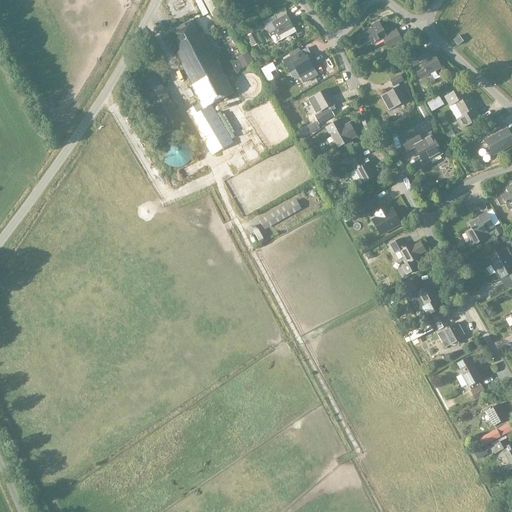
[(268,35),(276,31),(281,40),(295,32),(286,15),(276,21),(274,17),(262,23),(268,35)]
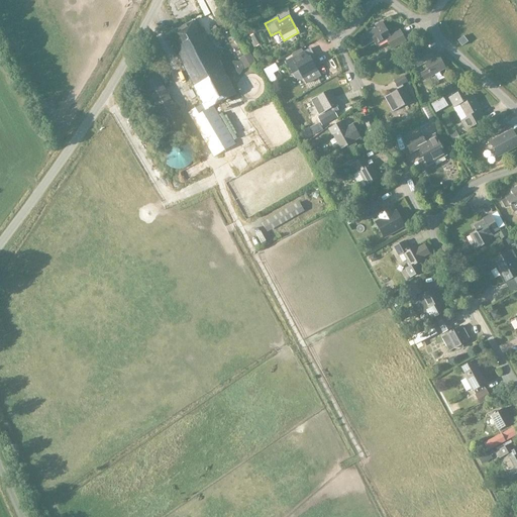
[(224,17),(215,21),(221,32),(230,28),(224,17)]
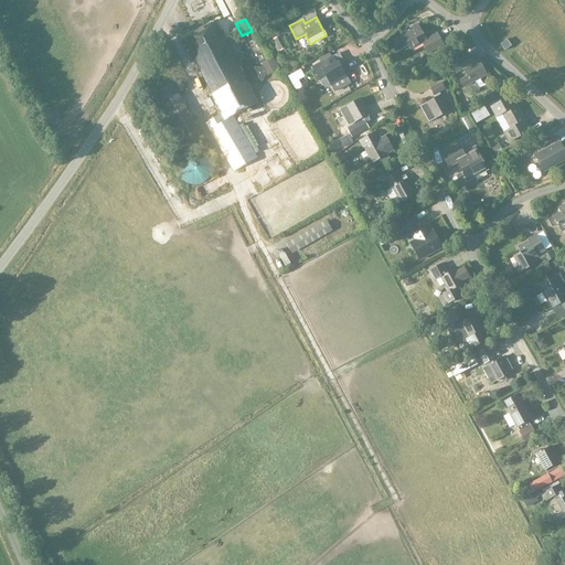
[(182,40),(223,115),(222,116),(221,115),(205,124),(233,171),(256,158),(232,116),(257,103),(214,22),(182,40)]
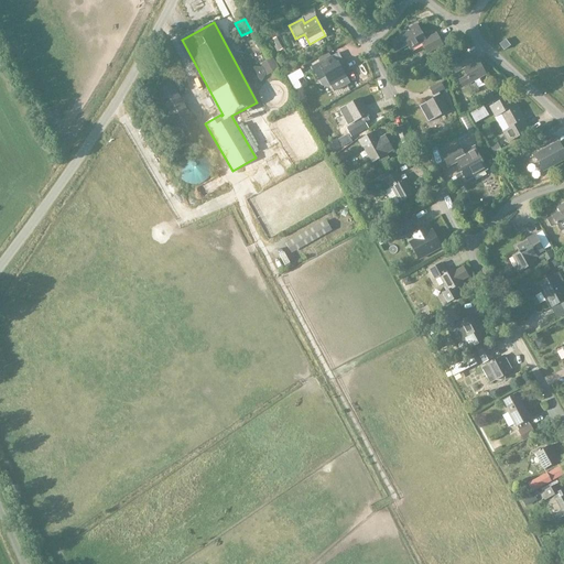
[(397,50),(407,44),(410,51),(421,44),(426,54),(442,45),(436,34),(424,40),(416,24),(410,28),(411,31),(391,42),(397,50)]
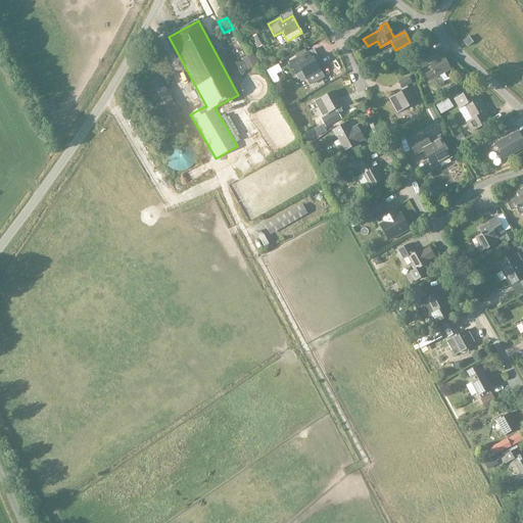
[(265,44),(258,34),(252,37),(258,48),(265,44)]
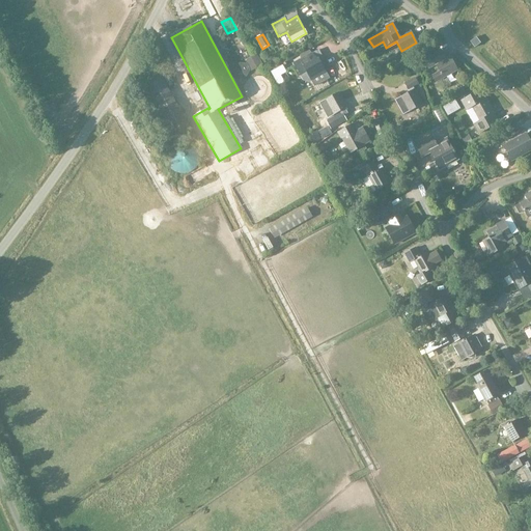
[(475,37),(470,43),(474,48),(480,44),(475,37)]
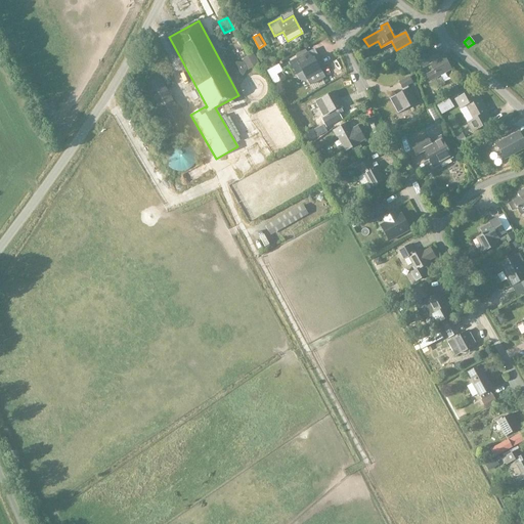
[(312,50),(308,53),(290,63),(296,75),(298,80),(304,82),(307,80),(310,85),(324,78),(314,59),(316,58),(312,50)]
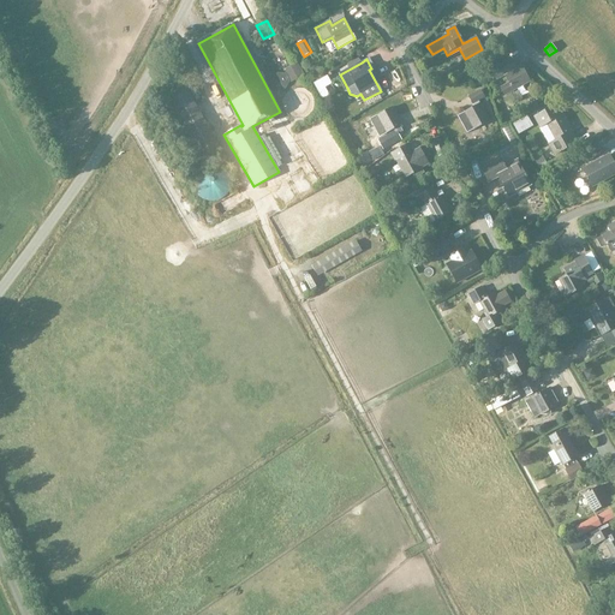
[(490,71),(495,81),(503,76),(507,83),(499,88),(503,96),(530,82),(520,66),(514,70),(509,60),(490,71)]
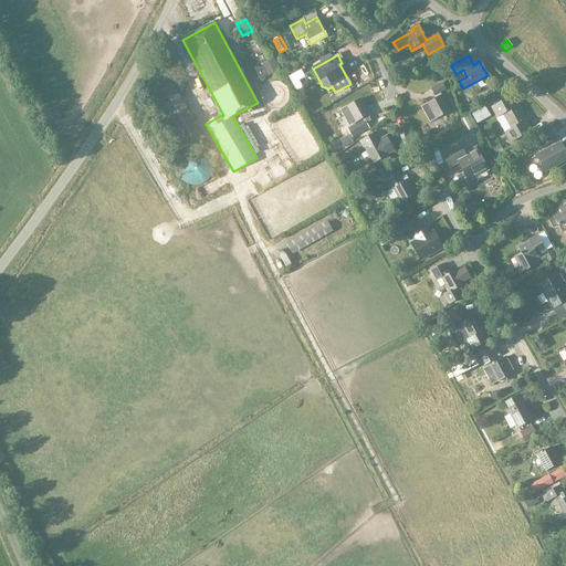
[(280,69),(273,58),(261,65),(268,76),(280,69)]
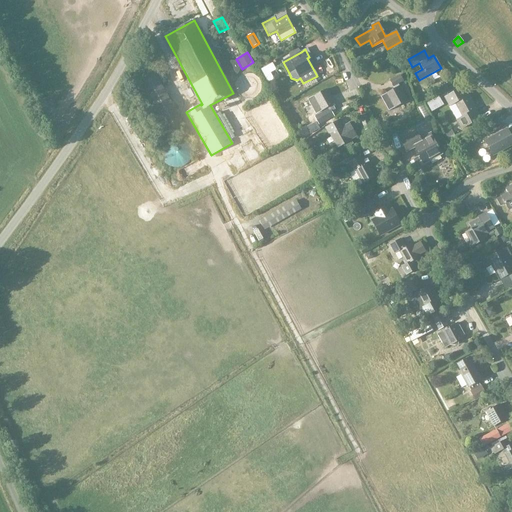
[(258,68),(268,79),(271,75),(268,72),(274,67),(267,60),(258,68)]
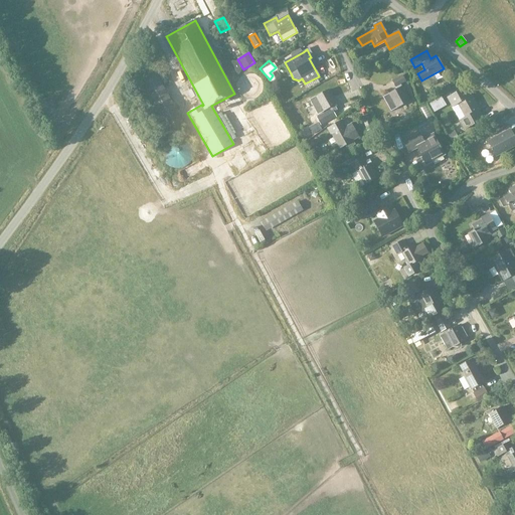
[(231,61),(227,67),(231,74),(238,74),(242,68),(238,61),(231,61)]
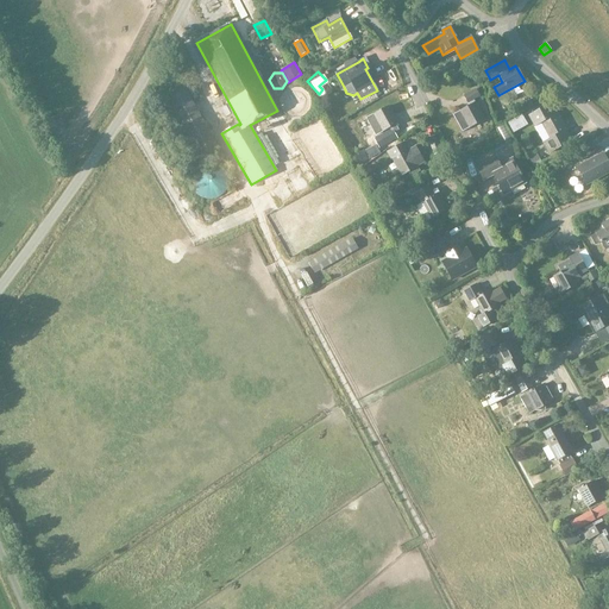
[(463,96),(465,100),(466,104),(479,96),(476,89),(463,96)]
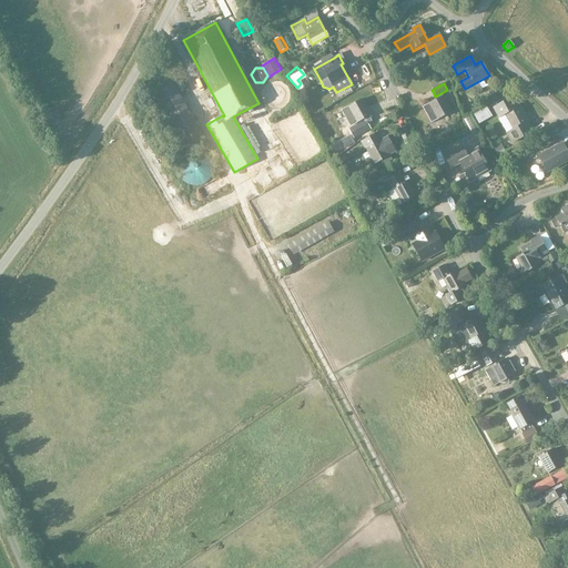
[(430,123),(436,120),(452,112),(443,97),(422,108),(430,123)]
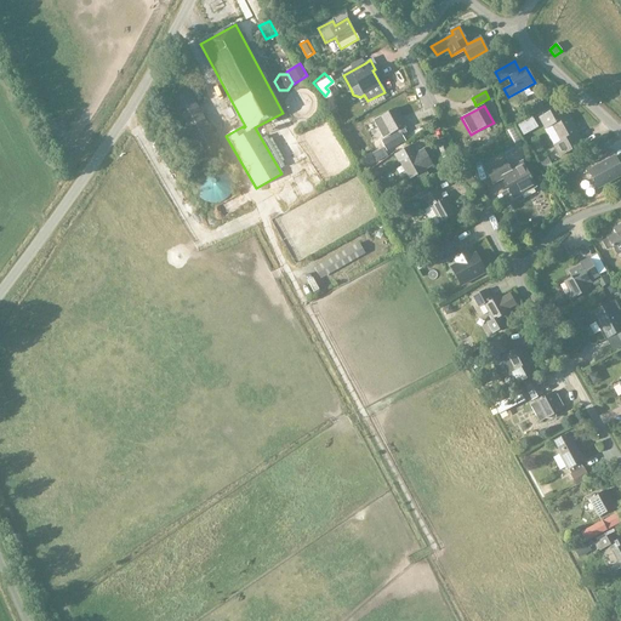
[(567,118),(560,107),(539,119),(545,130),(551,126),(560,142),(553,146),(560,157),(584,144),(582,143),(581,144),(575,135),(577,134),(568,117),(567,118)]
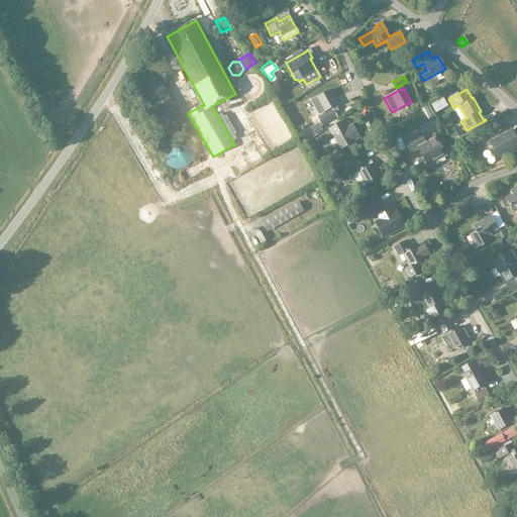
[(322,95),(311,101),(318,115),(324,112),(328,119),(341,112),(336,102),(338,101),(337,101),(335,102),(329,90),(322,95)]
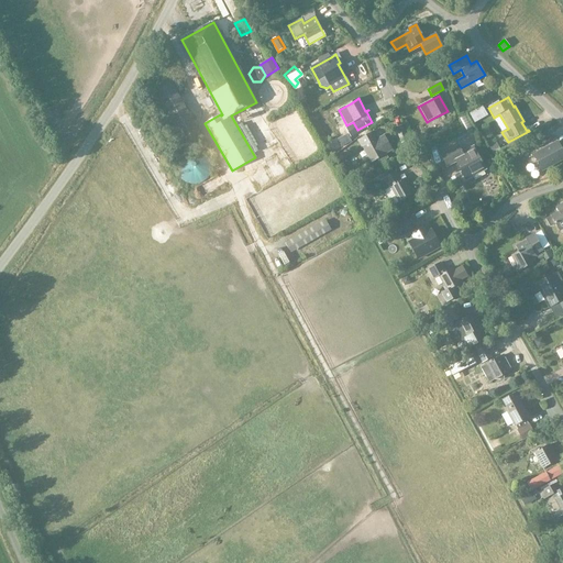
[(401,125),(395,129),(400,144),(408,141),(401,125)]
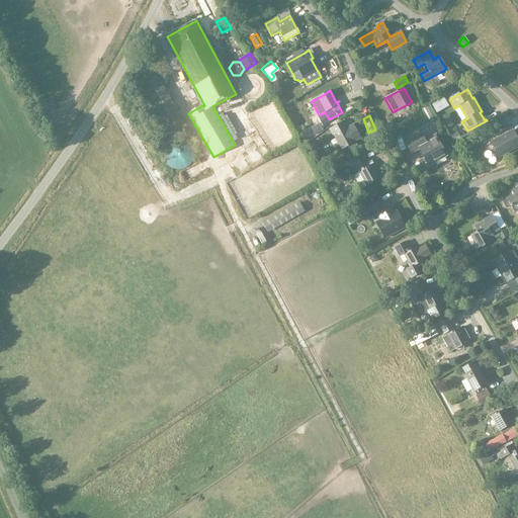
[(224,122),(233,137),(236,135),(227,120),(224,122)]
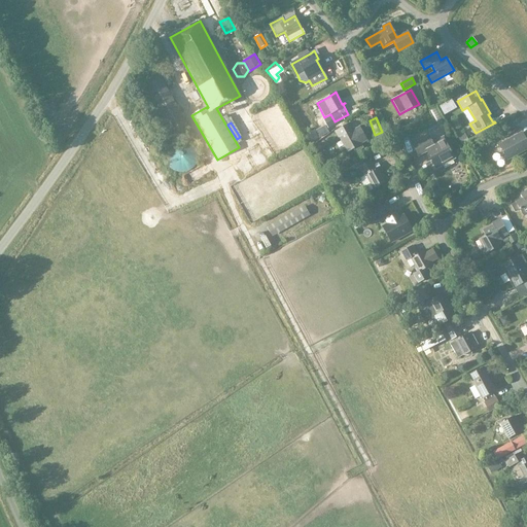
[(340,139),(347,152),(353,149),(355,152),(362,148),(360,144),(366,140),(359,127),(352,131),(350,127),(351,127),(349,124),(335,132),(339,139),(340,139)]
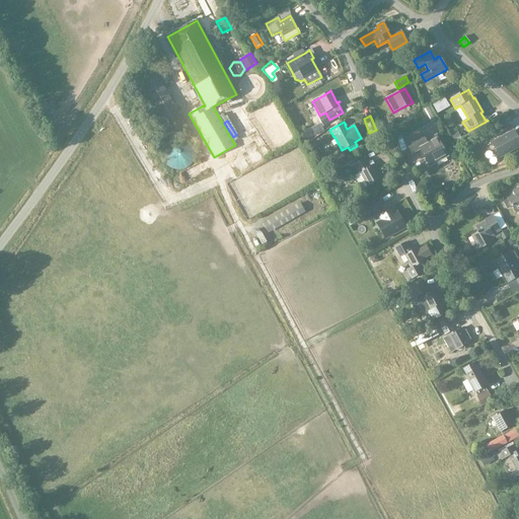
[(319,124),(310,129),(314,136),(323,131),(319,124)]
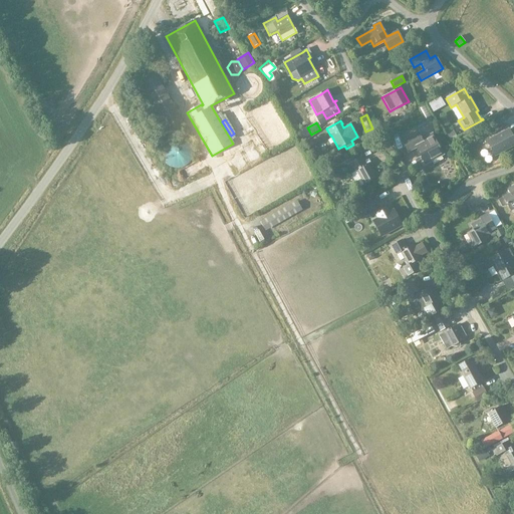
[(492,126),(485,131),(488,136),(495,132),(492,126)]
